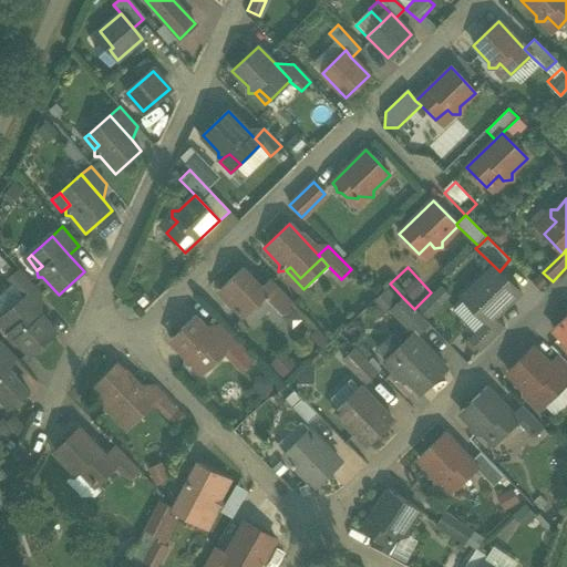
[(495,267),(463,298),(487,323),(494,317),(519,292),(500,271),(495,267)]
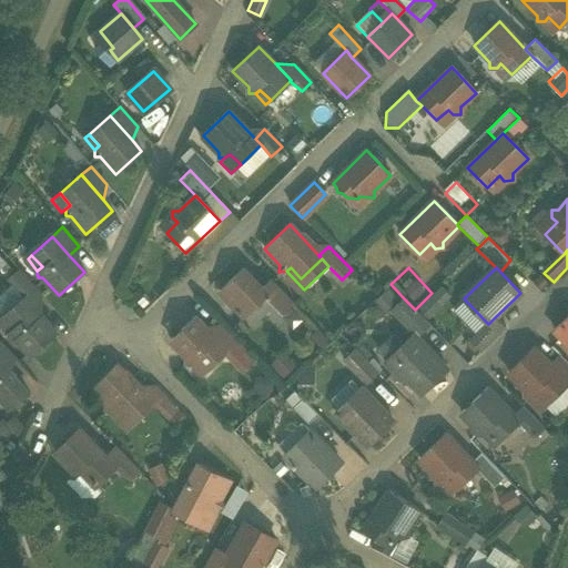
[(24,297),(30,303),(40,295),(19,270),(8,279),(24,297)]
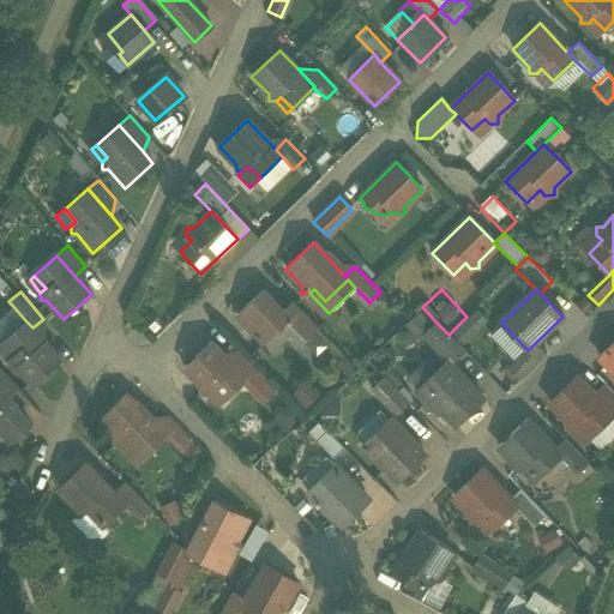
[(262,292),(238,315),(264,343),(287,321),(289,319),(282,313),(262,292)]
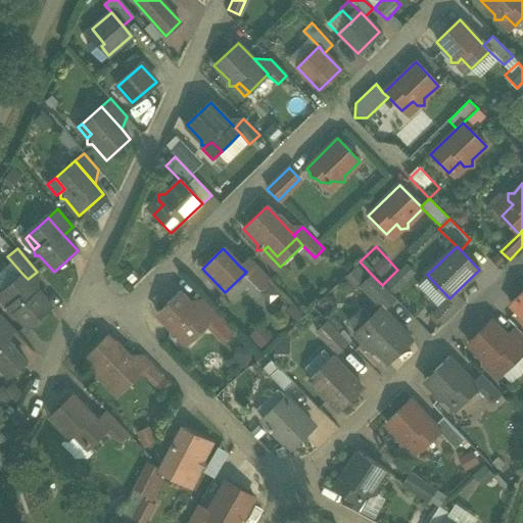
[(248,257),(240,267),(246,272),(244,274),(252,282),(259,290),(269,280),(248,257)]
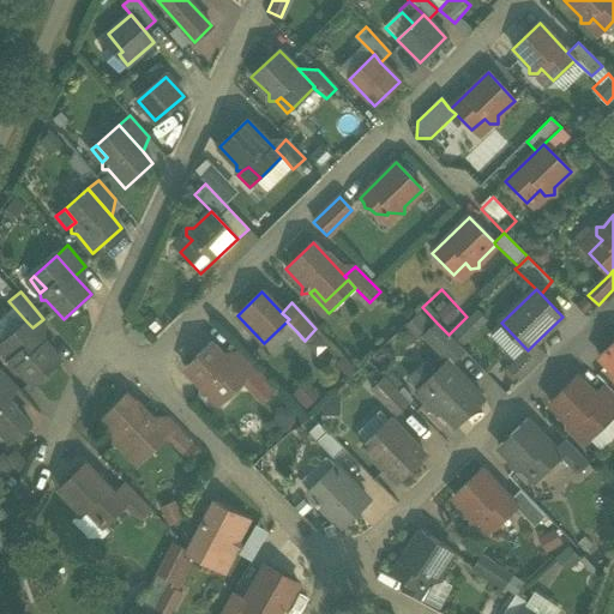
[(408,319),(414,335),(431,329),(423,312),(408,319)]
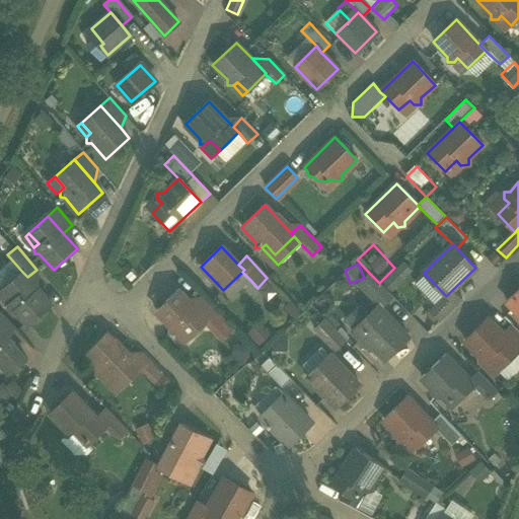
[(13,308),(27,325),(52,304),(27,277),(22,272),(3,288),(13,299),(8,303),(7,308),(13,308)]
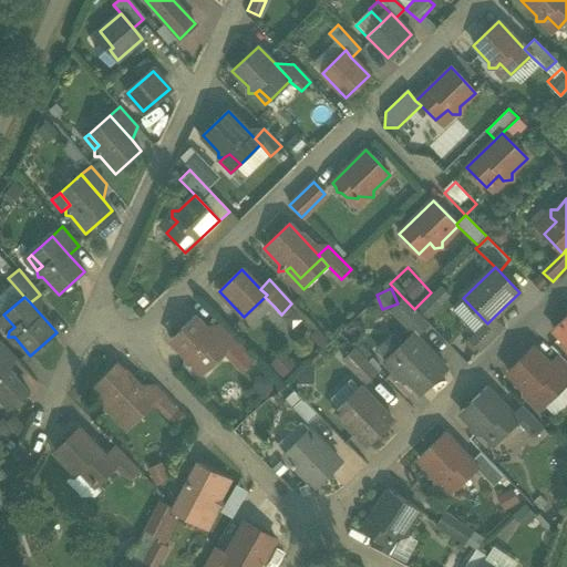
[(265,297),(244,317),(251,325),(274,306),(265,297)]
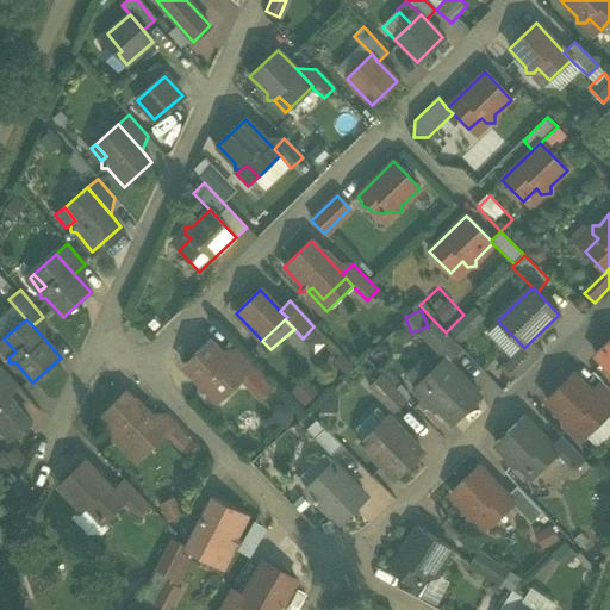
[(448,358),(459,347),(446,332),(435,322),(423,332),(448,358)]
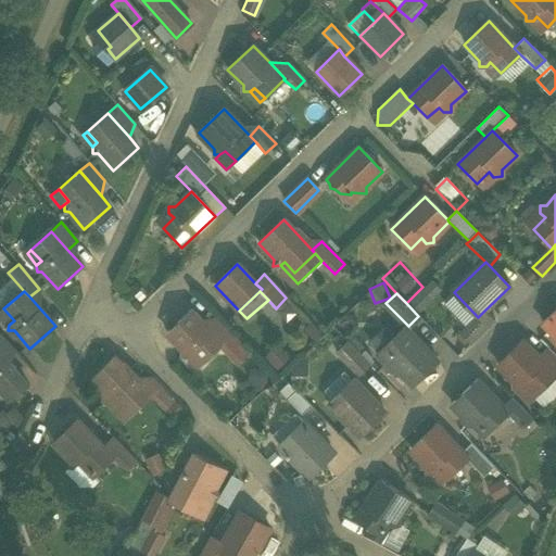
[(555,310),(542,324),(555,338),(555,310)]
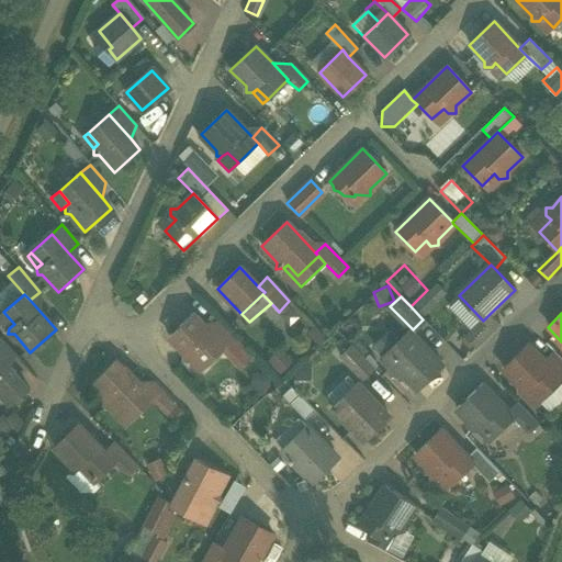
[(193,314),(168,338),(183,353),(183,359),(190,360),(194,356),(205,367),(222,350),(226,347),(202,323),(193,314)]
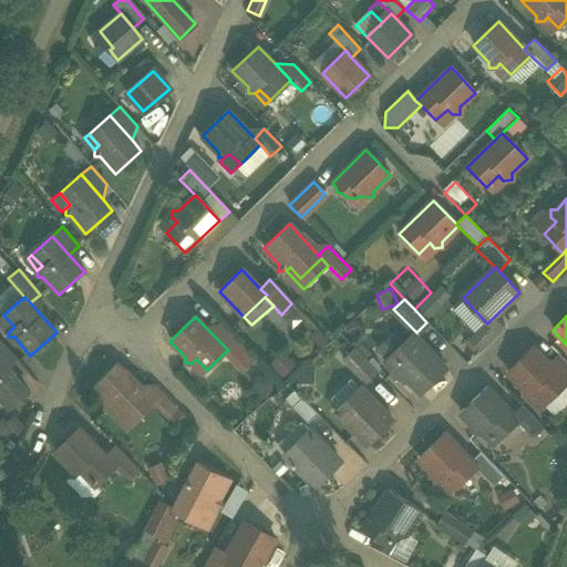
[(503,327),(494,317),(487,323),(471,341),(480,350),(503,327)]
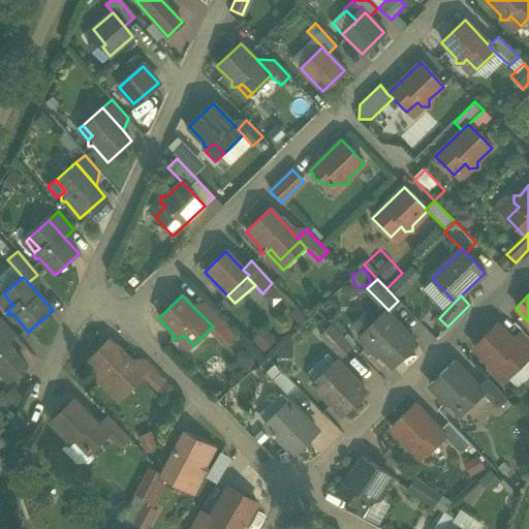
[(367,331),(385,312),(372,299),(353,317),(367,331)]
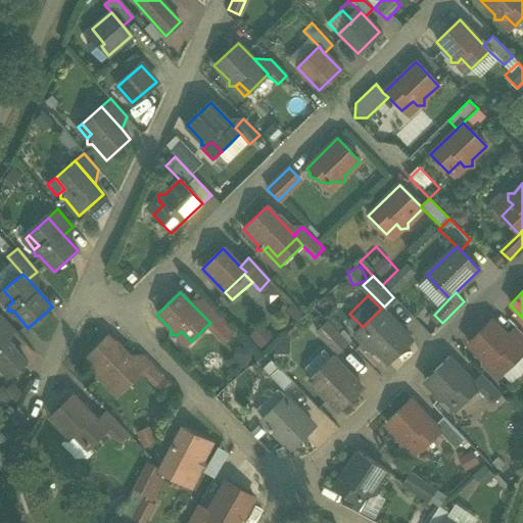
[(203,298),(188,300),(210,323),(206,326),(223,341),(234,330),(203,298)]
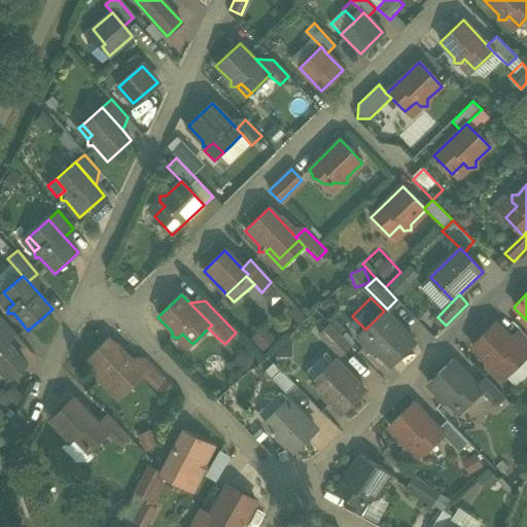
[(380,354),(390,363),(414,342),(384,311),(365,329),(374,339),(367,346),(375,354),(380,354)]
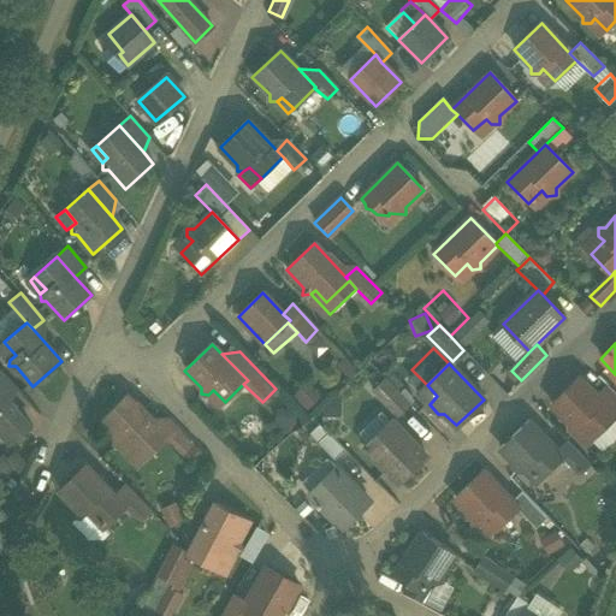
[(0,391),(11,404),(16,390),(0,369),(0,391)]
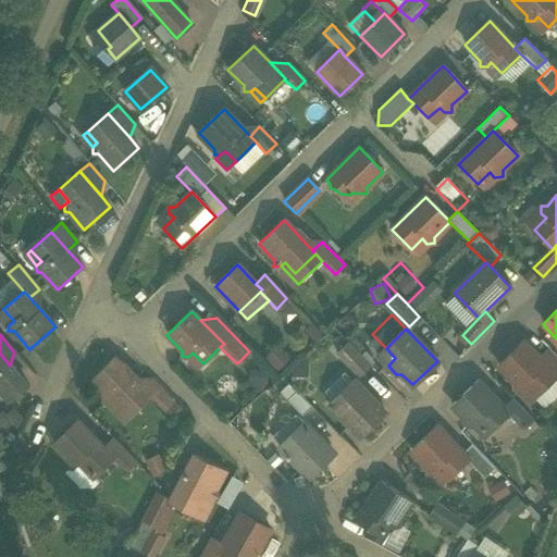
[(336,354),(359,376),(370,366),(347,343),(336,354)]
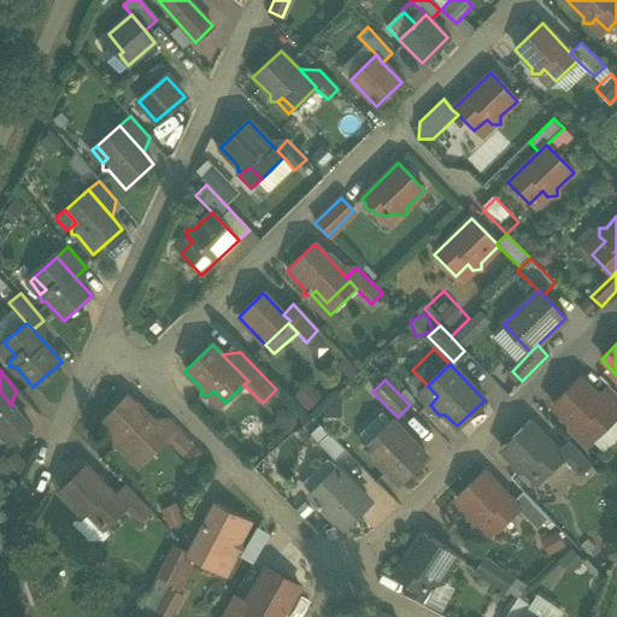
[(580,380),(552,406),(569,423),(570,430),(577,432),(582,425),(594,438),(615,417),(616,417),(597,397),(580,380)]
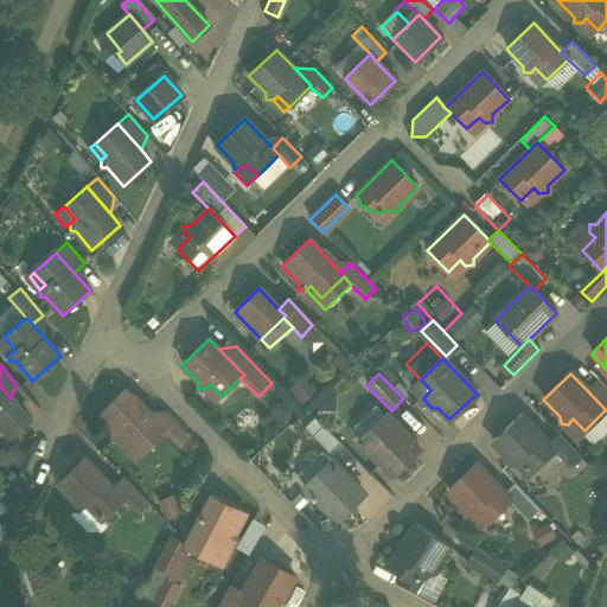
[(281,376),(272,385),(283,400),(273,410),(285,423),(306,403),(281,376)]
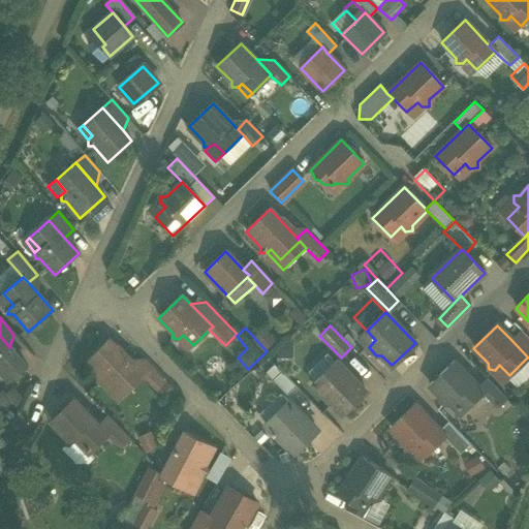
[(528,340),(521,332),(511,340),(528,358),(527,358),(528,360),(528,340)]
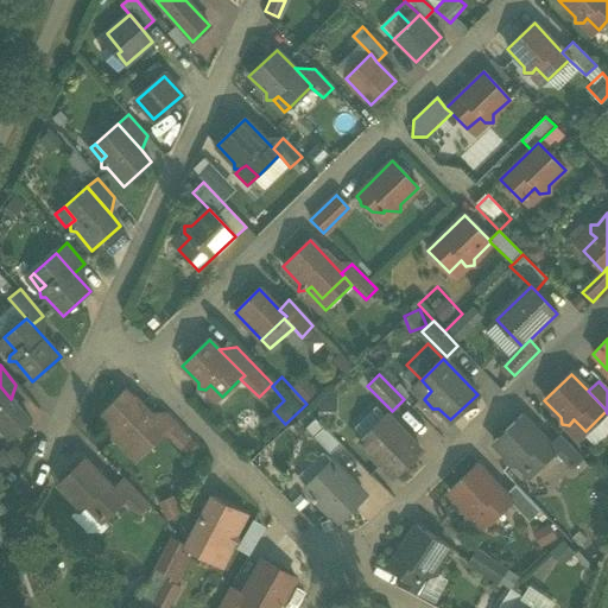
[(210,385),(206,390),(216,401),(222,397),(210,385)]
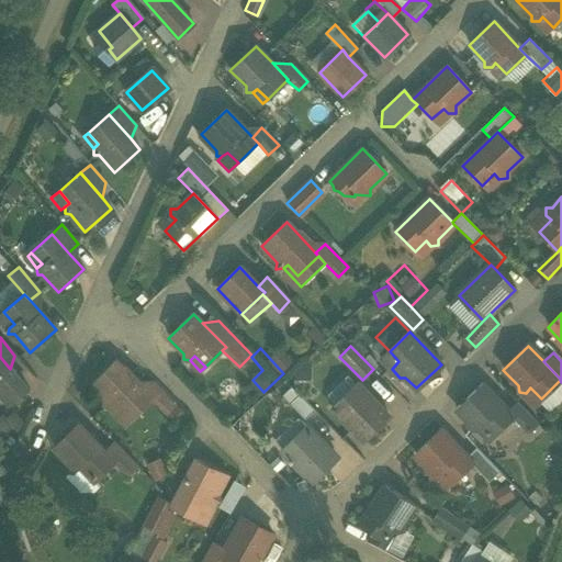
[(0,394),(10,405),(27,390),(10,369),(0,357),(0,394)]
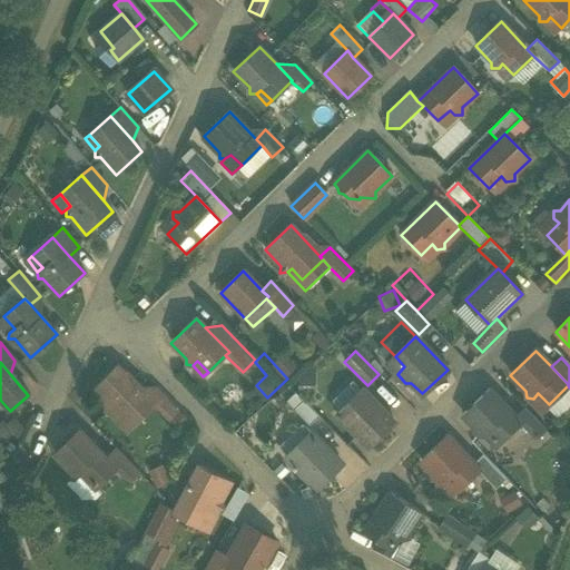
[(146,396),(116,366),(90,392),(106,406),(106,413),(112,413),(118,409),(128,421),(149,400),(146,396)]
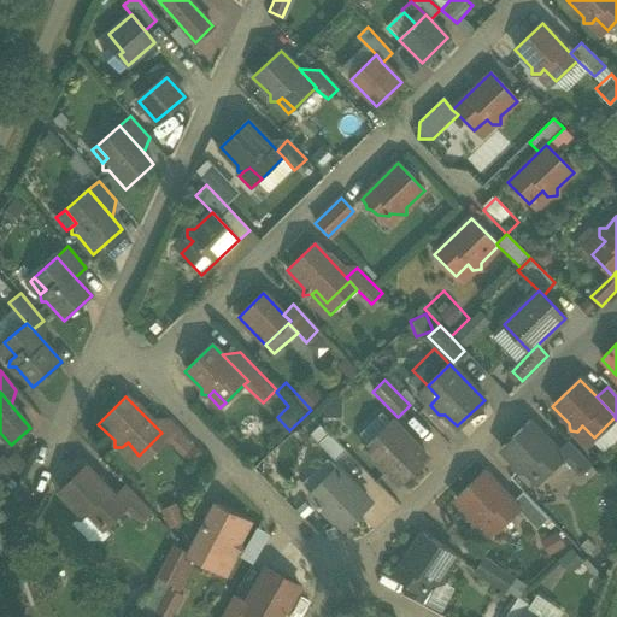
[(364,448),(393,423),(382,411),(354,438),(364,448)]
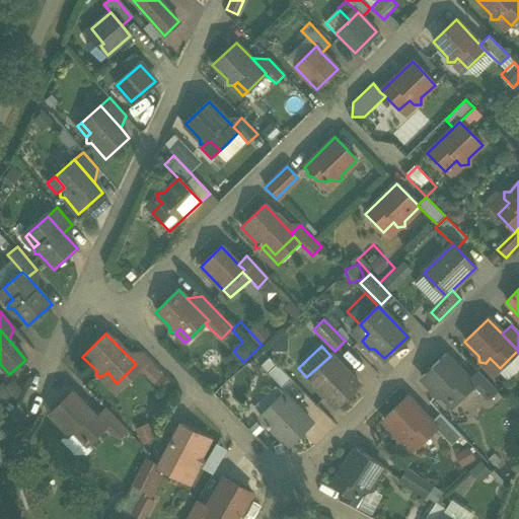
[(142,353),(133,361),(136,364),(141,371),(154,383),(163,375),(162,368),(142,353)]
